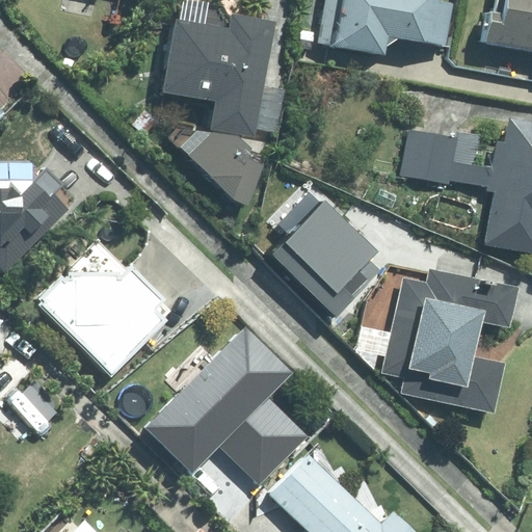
[(442,42),(449,1),(445,0),(322,0),(316,40),(379,51),(383,31),(442,42)]
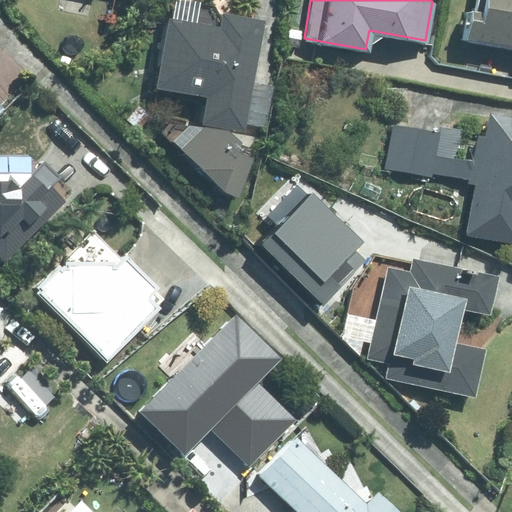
[(511,0),(477,0),(477,4),(467,2),(461,40),(511,48),(511,0)]
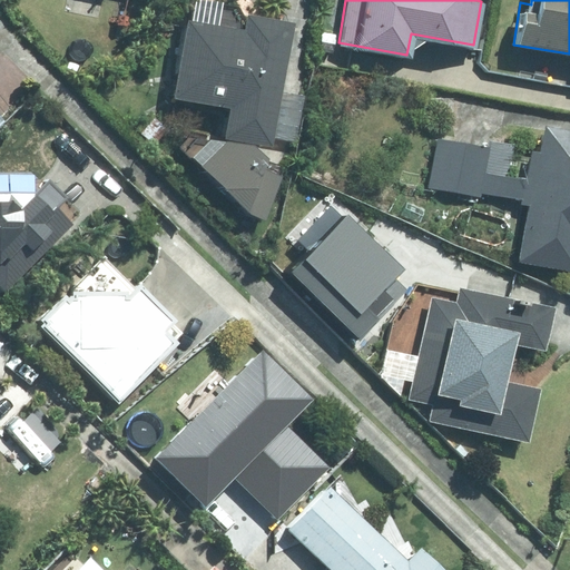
[(261,183),(277,51),(188,40),(172,172),(261,183)]
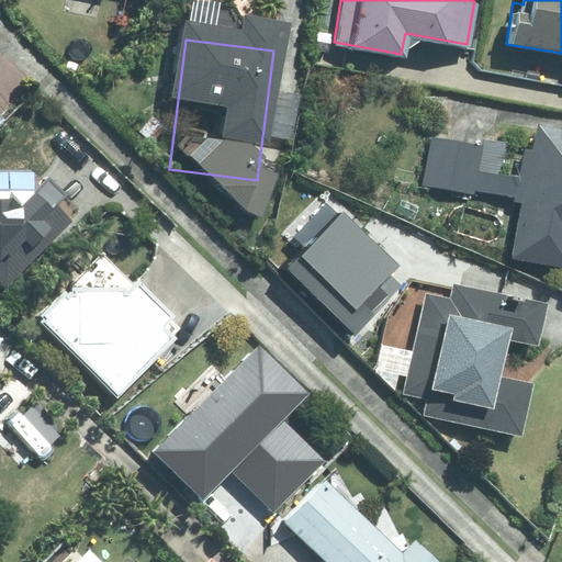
[(561,125),(535,121),(530,145),(520,143),(514,173),(501,171),(506,141),(431,127),(422,184),(520,202),(510,258),(561,267),(561,125)]
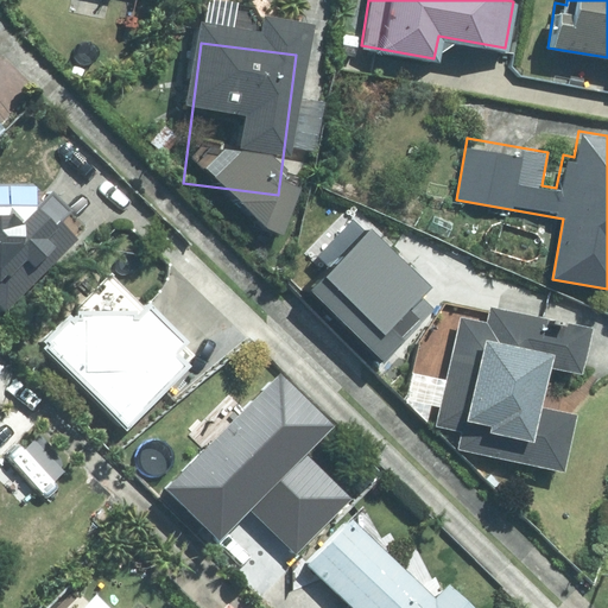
[(0,308),(4,311),(76,239),(37,200),(20,215),(7,202),(0,209),(0,308)]
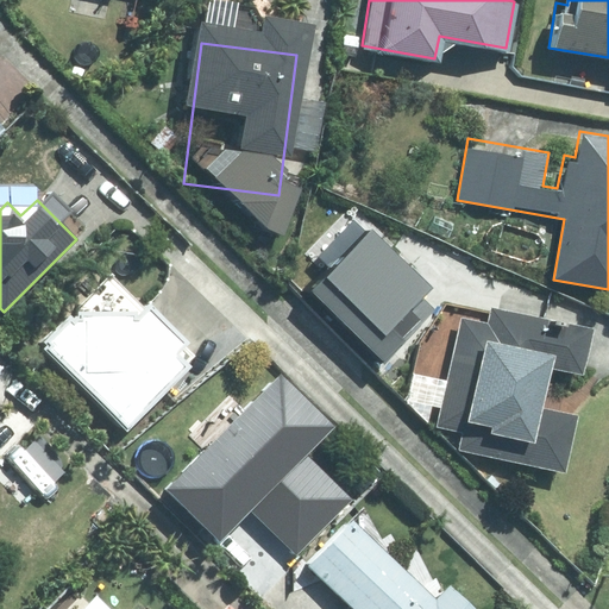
[(365,225),(303,283),(375,357),(437,299),(365,225)]
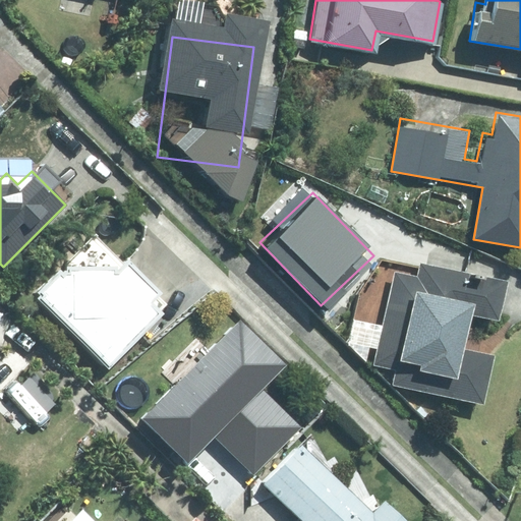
[(97,234),(38,293),(106,360),(165,301),(97,234)]
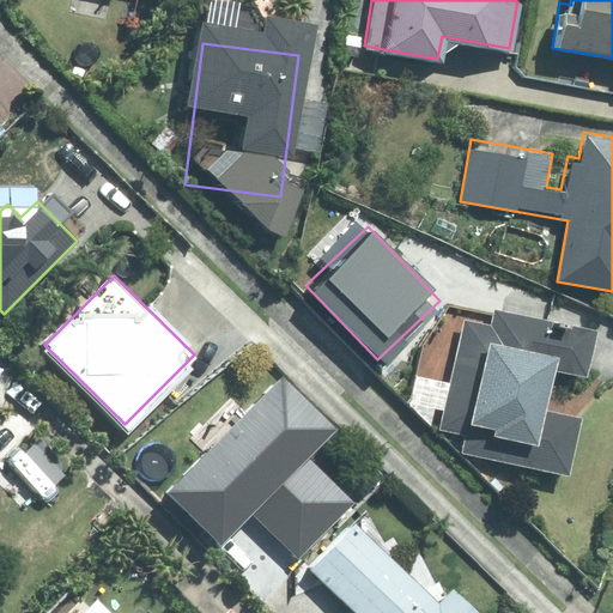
[(593,328),(493,307),(490,322),(463,316),(439,430),(462,435),(459,453),(566,475),(580,416),(542,407),(551,368),(583,375),(593,328)]
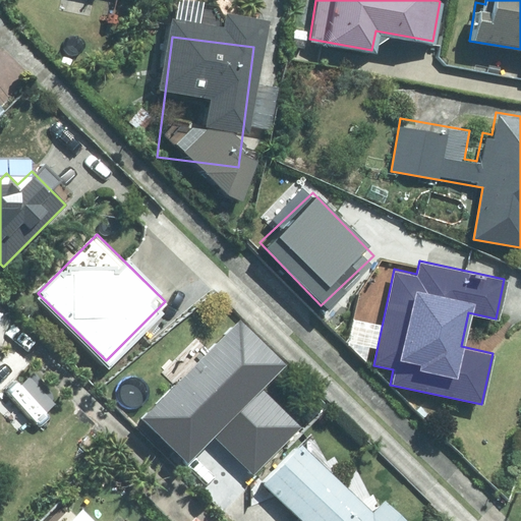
[(268,453),(258,349),(174,356),(180,436),(227,430),(229,457),(268,453)]
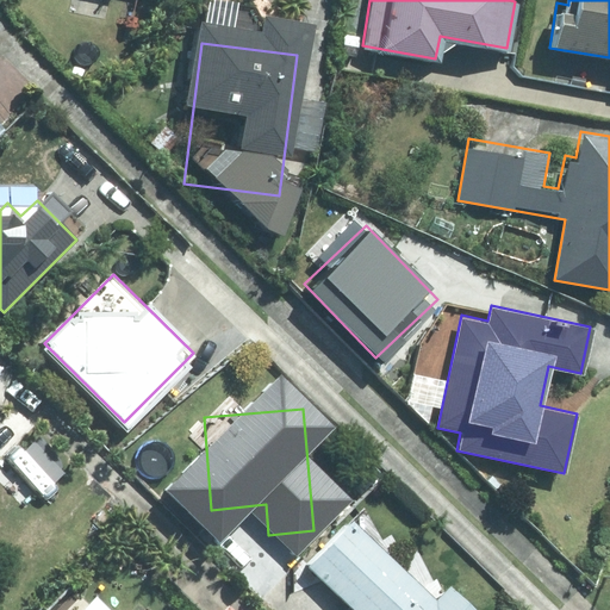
[(350,520),(307,564),(355,609),(475,609),(447,584),(434,598),(350,520)]
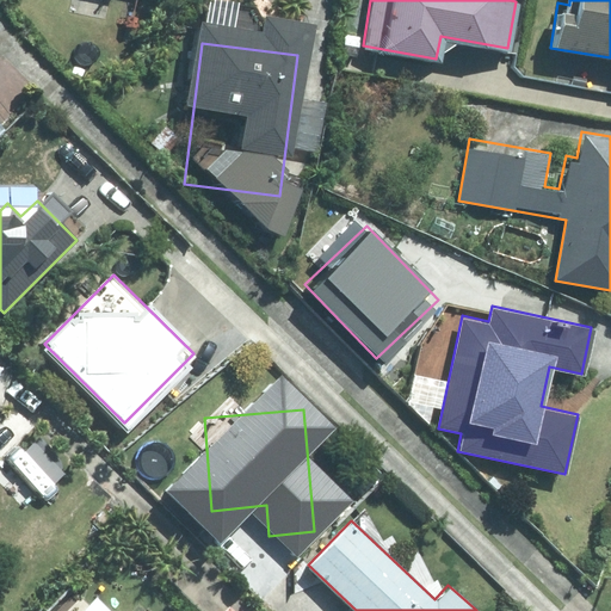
[(110,610),(97,598),(84,610),(232,610),(226,605),(220,610),(110,610)]
